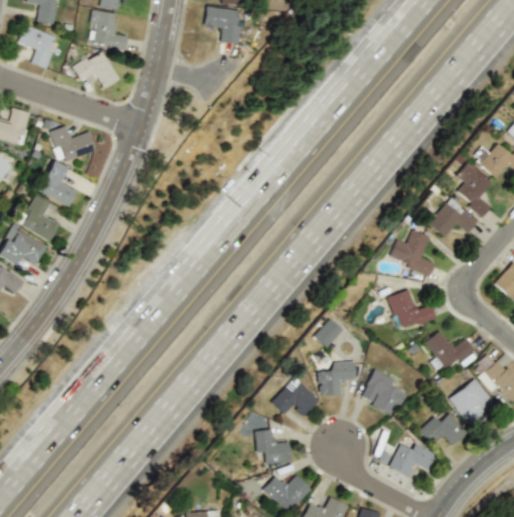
[(55,24),(57,0),(26,0),(26,4),(36,5),(34,21),(55,24)]
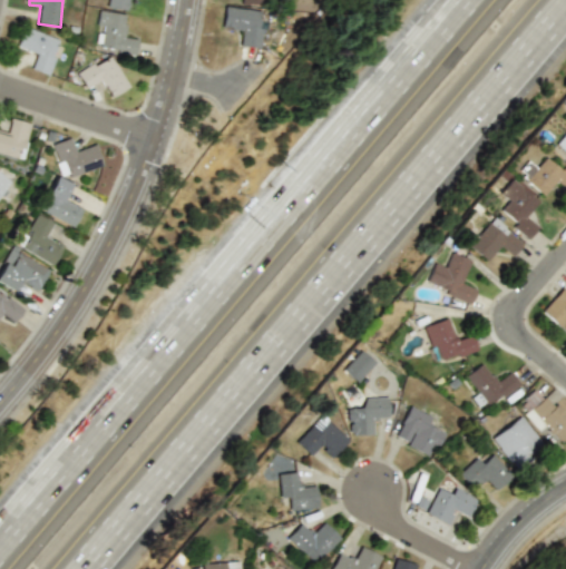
[(135,11),(136,0),(111,0),(110,8),(135,11)]
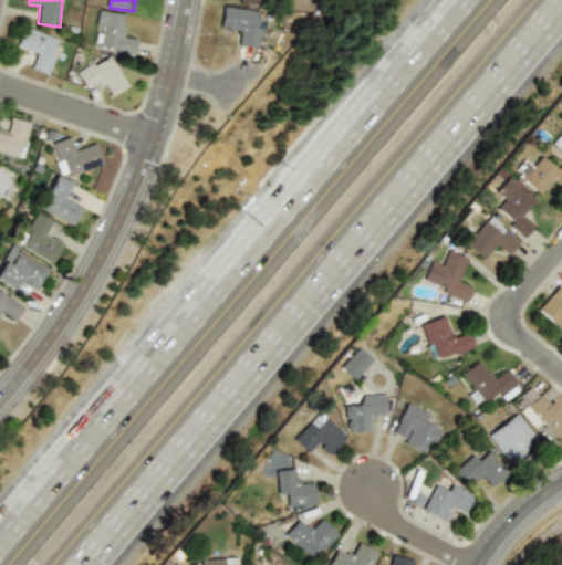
[(222,31),(242,33),(240,46),(261,49),(264,12),(225,8),(222,31)]
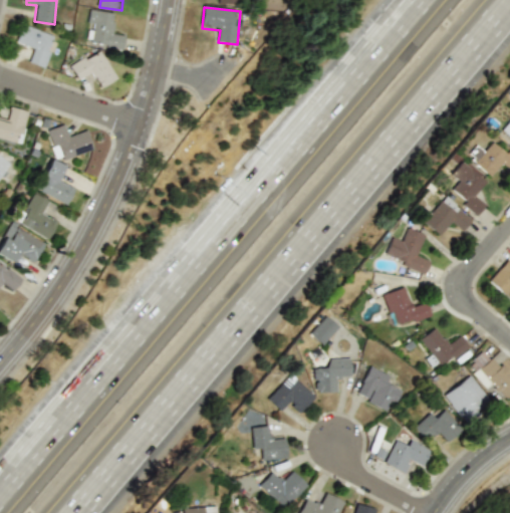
[(87,43),(124,49),(126,38),(117,36),(120,15),(92,10),(87,43)]
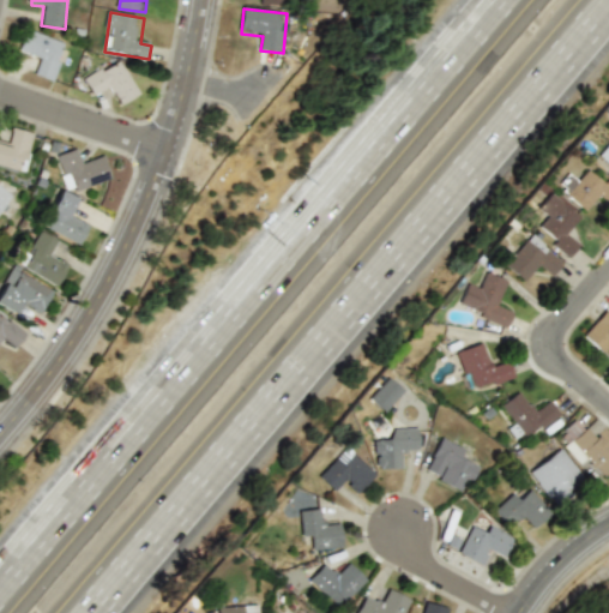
[(32,76),(56,83),(68,42),(29,31),(22,55),(36,60),(32,76)]
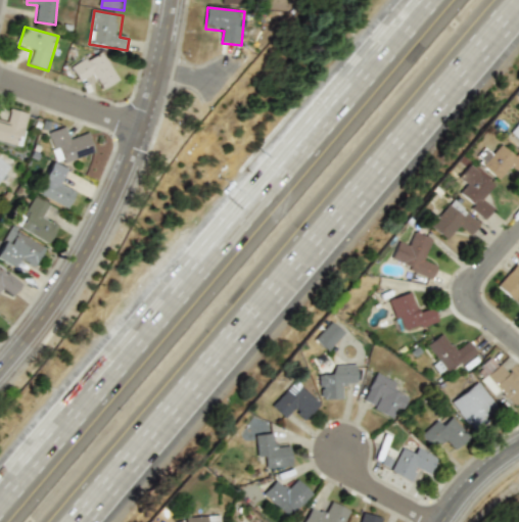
[(94,77),(103,92),(122,81),(102,49),(73,67),(83,84),(94,77)]
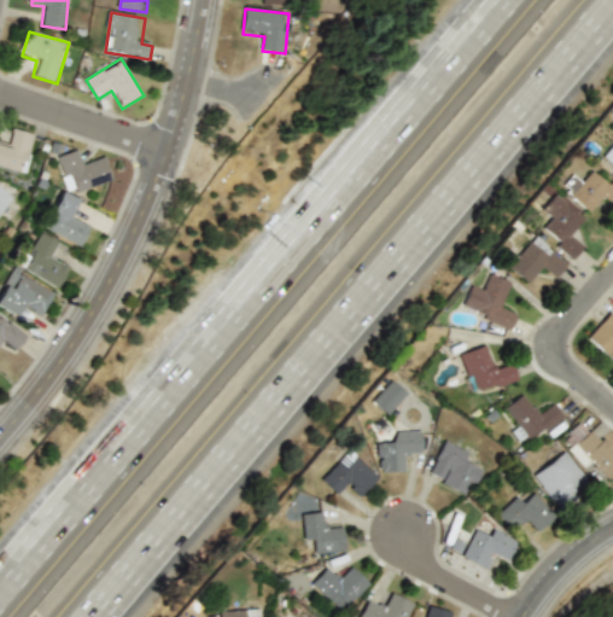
[(36,134),(11,128),(7,141),(0,139),(0,167),(27,174),(36,134)]
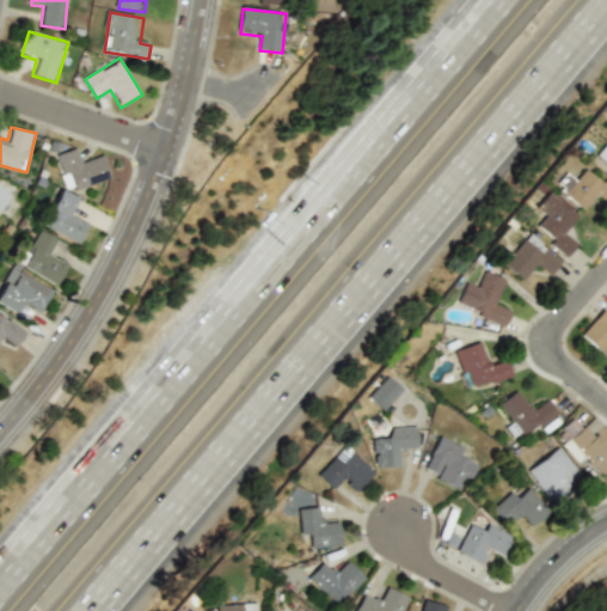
[(112,179),(105,152),(83,159),(79,147),(57,154),(68,193),(112,179)]
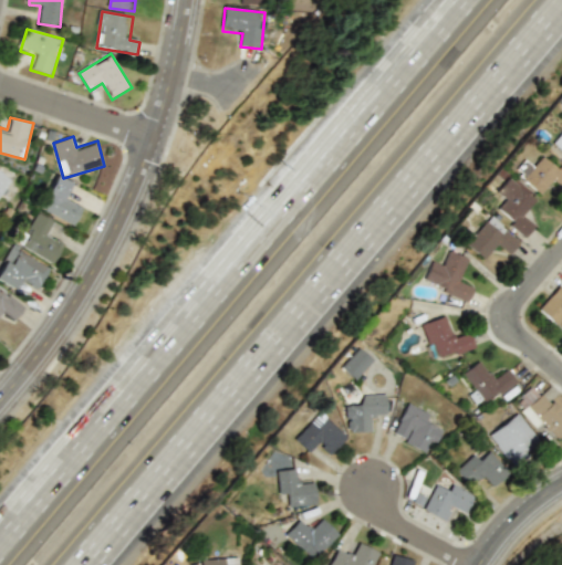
[(561,136),(552,148),(561,156),(561,136)]
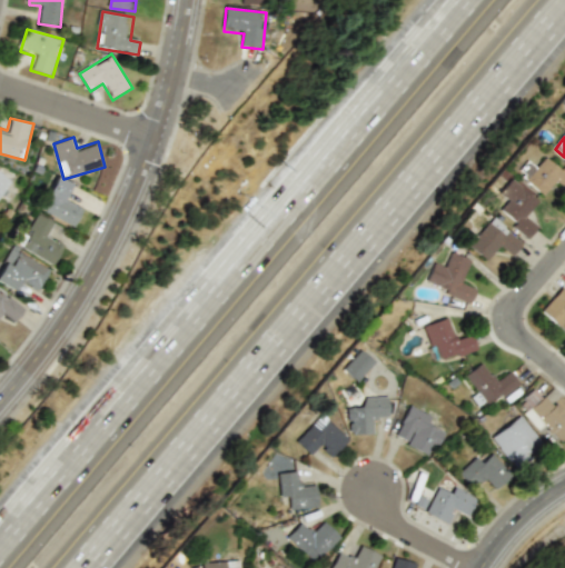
[(564,166),(551,155),(528,182),(548,198),(559,183),(564,188),(564,166)]
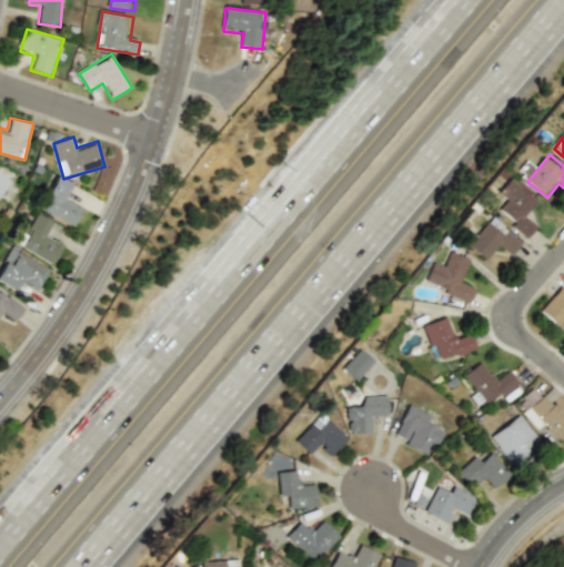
[(0,199),(17,179),(0,165),(0,199)]
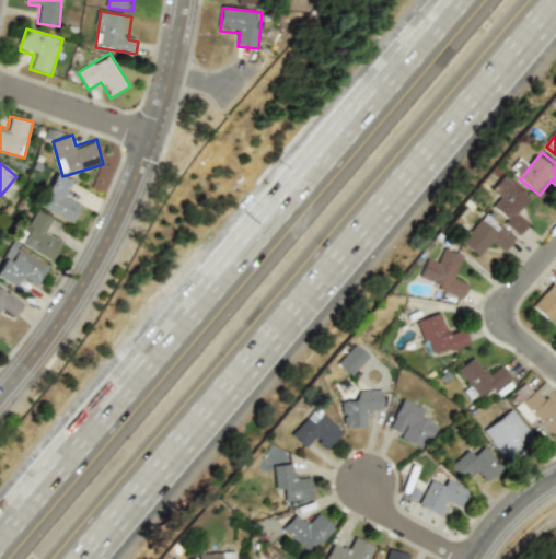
[(67,194),(73,182),(56,173),(38,207),(73,224),(84,204),(67,194)]
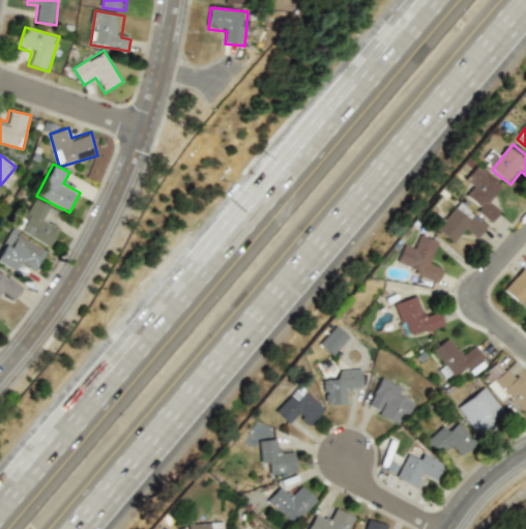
[(493,206),(506,188),(479,168),(466,184),(474,189),(466,201),(494,223),(501,212),(493,206)]
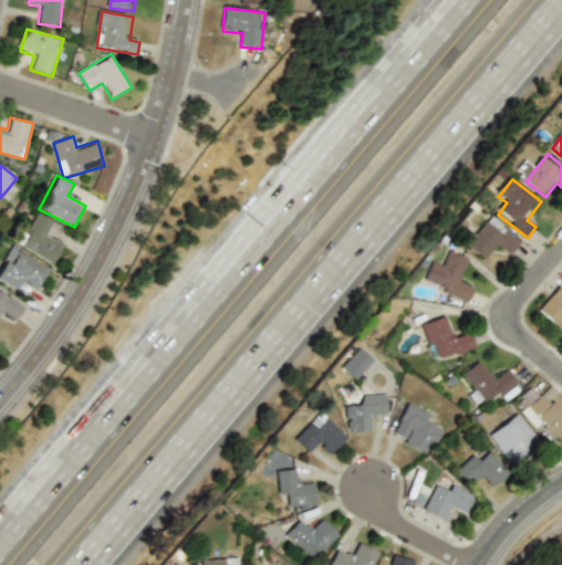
[(49,232),(54,222),(39,212),(20,243),(54,264),(66,243),(49,232)]
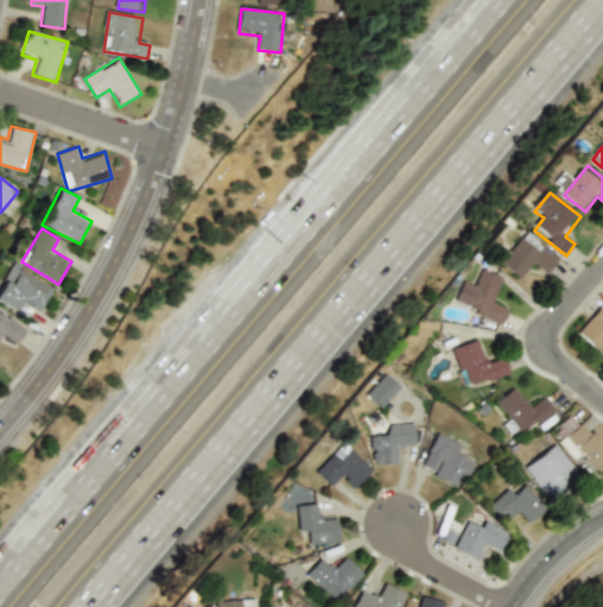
[(526,283),(540,264),(551,272),(562,259),(529,233),(514,252),(506,245),(495,258),(526,283)]
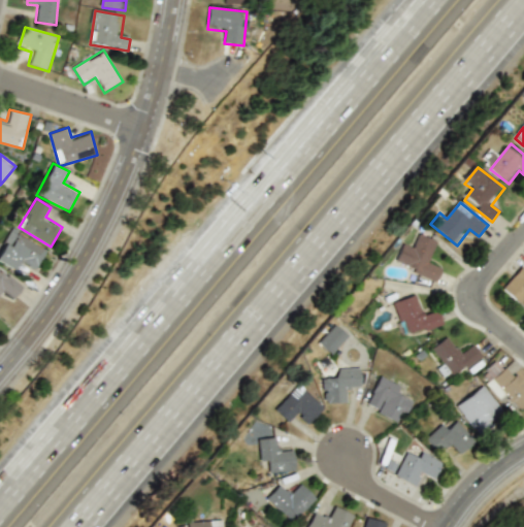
[(0,253),(0,262),(13,269),(18,261),(36,270),(47,249),(11,231),(0,253)]
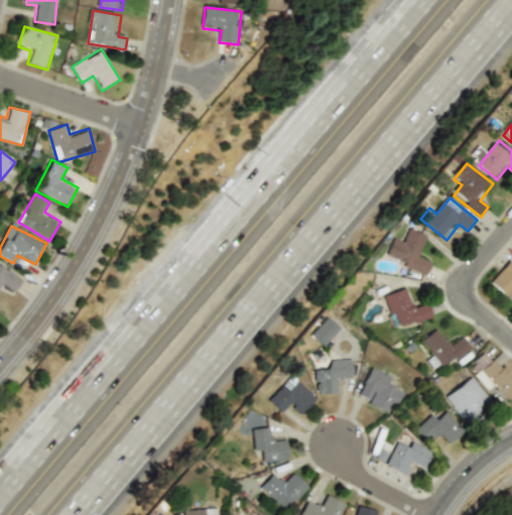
[(427,276),(433,262),(423,258),(432,238),(412,229),(407,241),(397,236),(387,258),(427,276)]
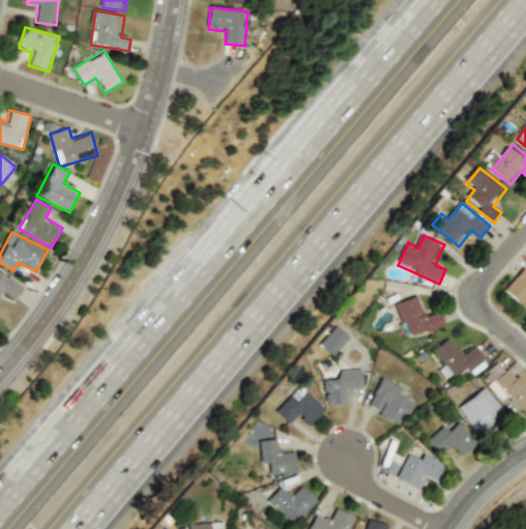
[(525,267),(505,289),(522,304),(525,300),(525,267)]
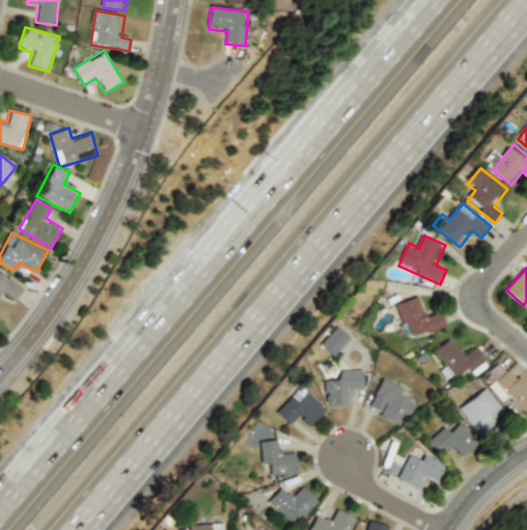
[(0,301),(3,297),(14,304),(25,288),(0,270),(0,301)]
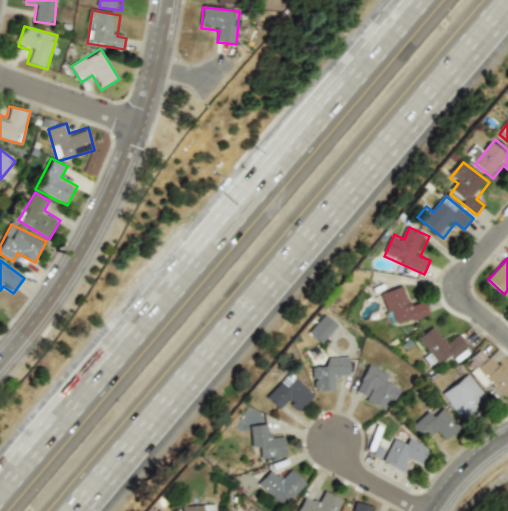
[(395,329),(431,315),(425,299),(414,303),(407,285),(381,295),(395,329)]
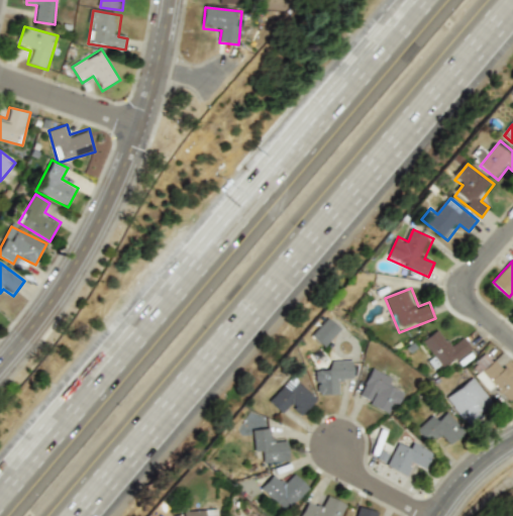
[(313,335),(325,347),(343,330),(330,318),(313,335)]
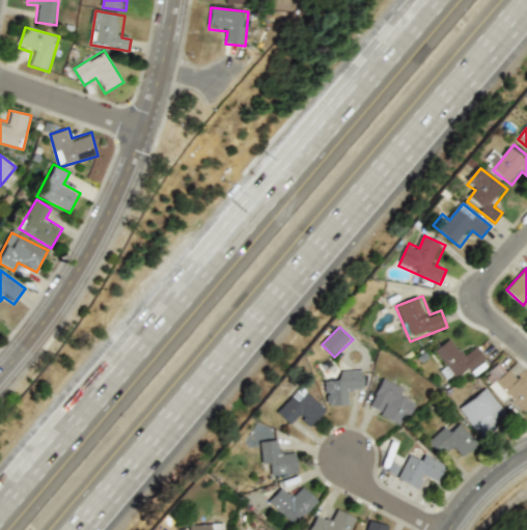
[(433,357),(454,384),(487,359),(476,345),(463,356),(452,341),(433,357)]
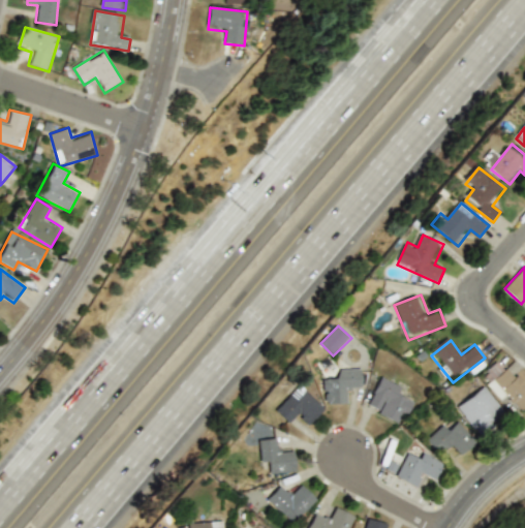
[(524,382),(501,359),(485,374),(522,413),(524,411),(524,382)]
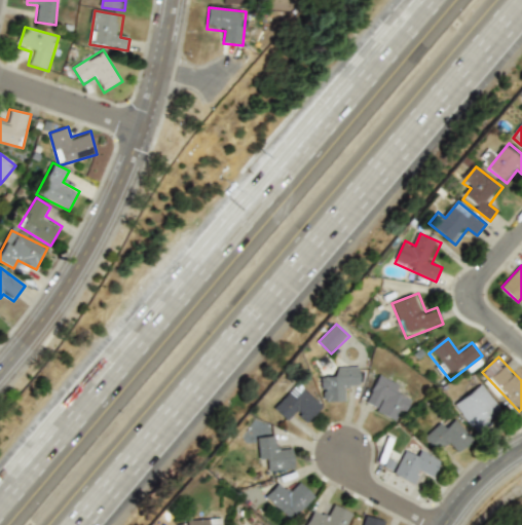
[(336,368),(336,358),(322,358),(323,402),(349,401),(349,388),(361,387),(360,367),(336,368)]
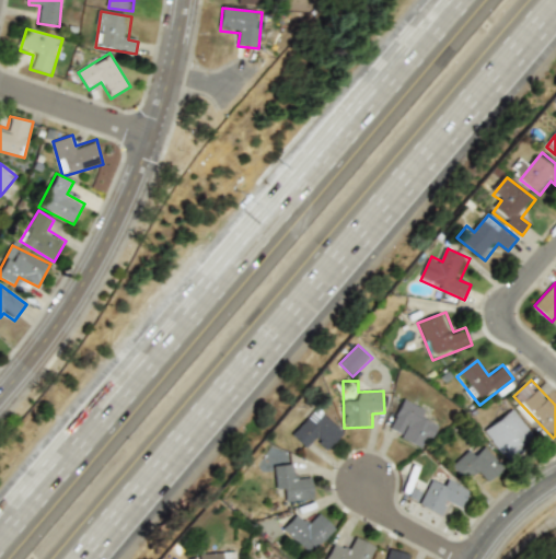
[(431,411),(405,399),(390,432),(427,450),(437,428),(426,423),(431,411)]
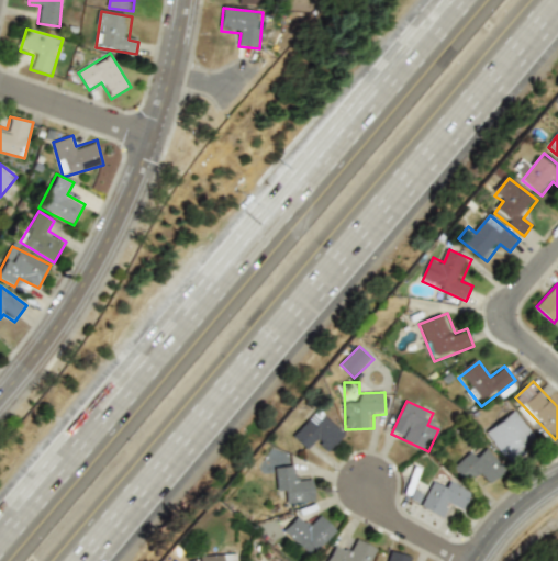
[(319,445),(327,453),(346,435),(321,408),(293,436),(310,452),(319,445)]
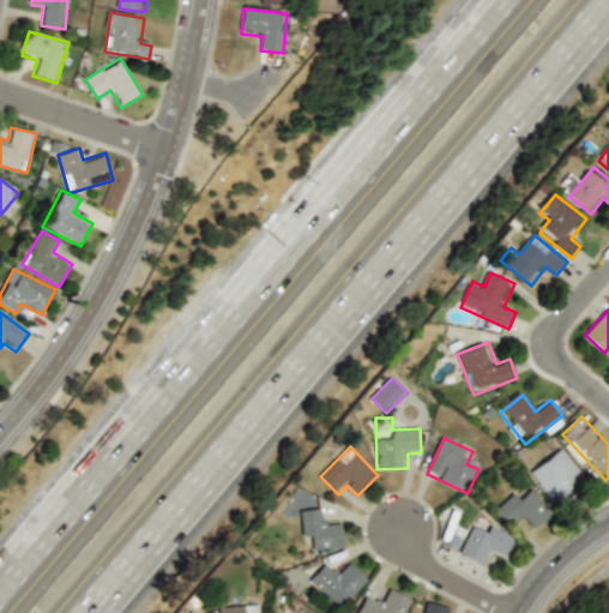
[(589,480),(562,449),(532,474),(559,505),(589,480)]
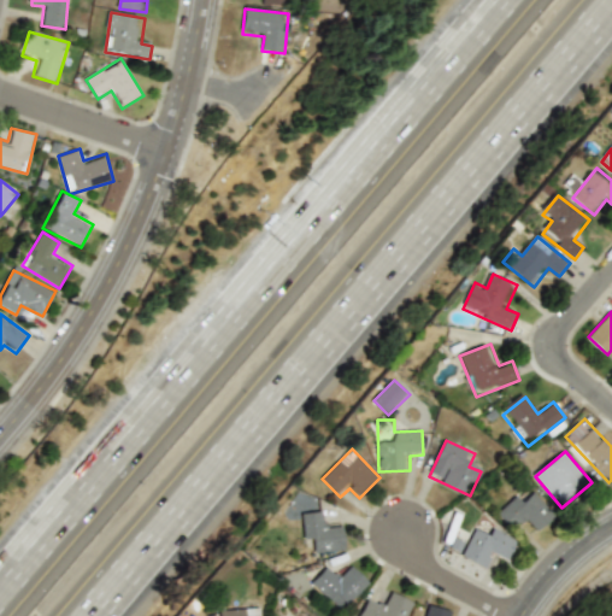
[(529,523),(535,532),(555,518),(534,488),(501,512),(516,533),(529,523)]
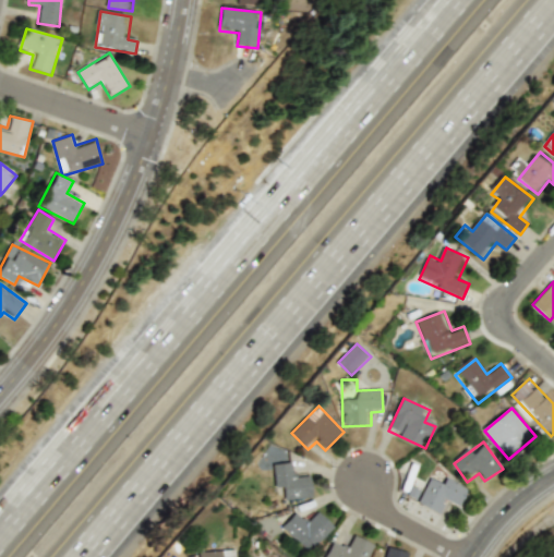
[(275,464),(277,491),(288,489),(289,500),(314,498),(312,473),(299,474),(299,462),(275,464)]
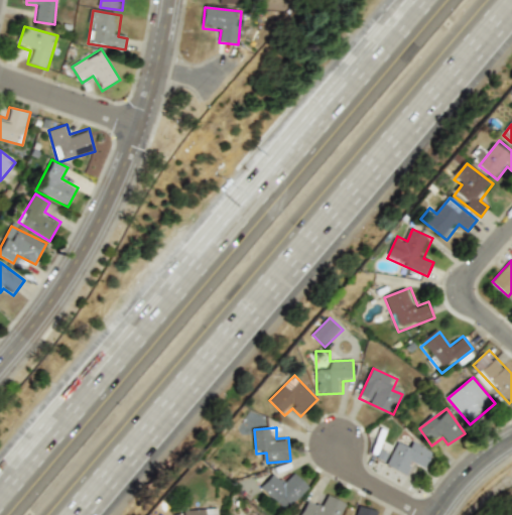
[(387,466),(408,476),(413,466),(423,472),(433,452),(413,441),(409,449),(398,444),(387,466)]
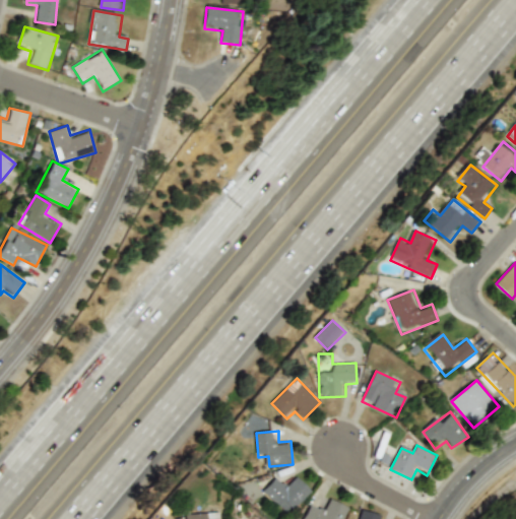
[(297,474),(287,482),(280,475),(266,488),(289,514),(313,493),(297,474)]
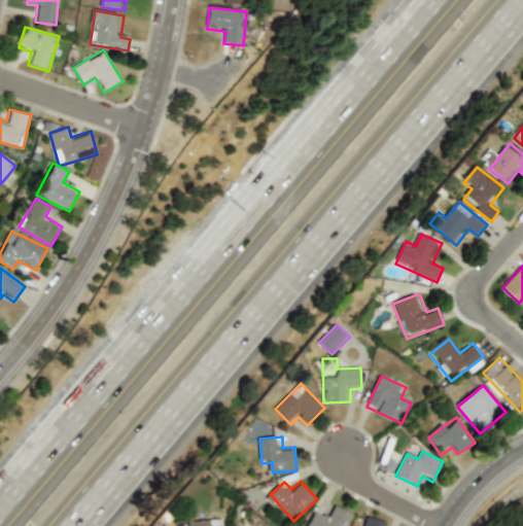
[(350,525),(355,514),(333,504),(328,514),(317,509),(309,525),(350,525)]
